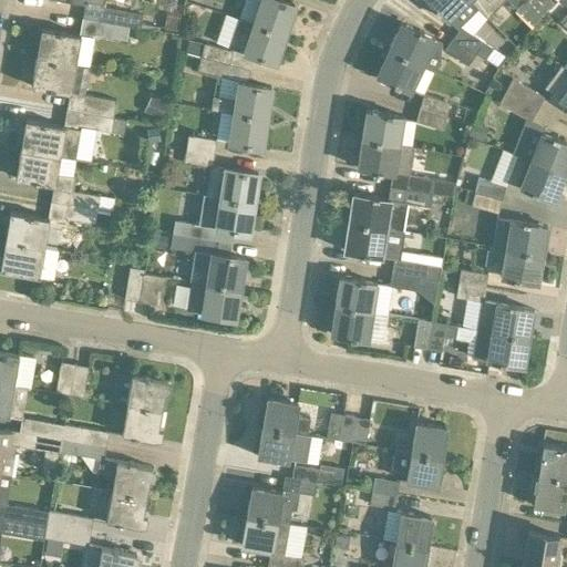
[(104,0),(75,0),(84,1),(81,19),(127,27),(140,29),(142,13),(104,8),(104,0)]
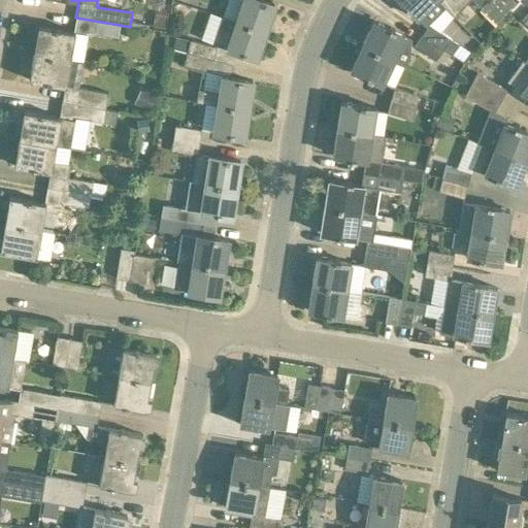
[(239,0),(232,22),(264,32),(273,5),(258,0),(239,0)]
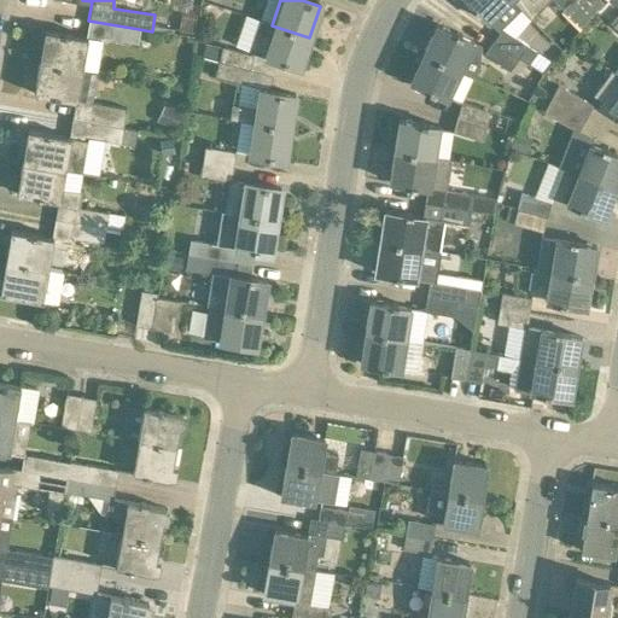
[(500,29),(519,10),(508,0),(466,0),(489,23),(491,21),(500,29)]
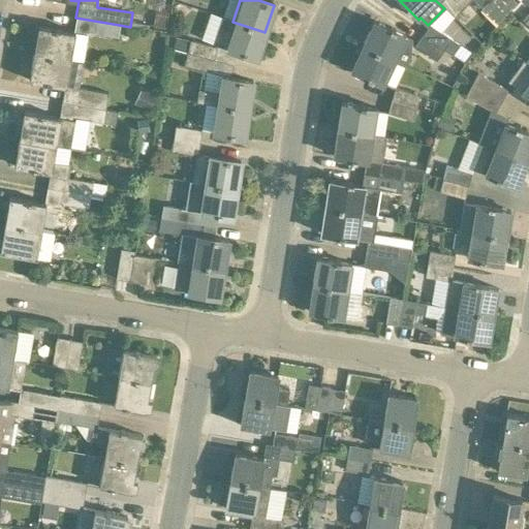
[(491,0),(435,0),(444,8),(453,18),(470,0),(473,0),(483,9),(491,0)]
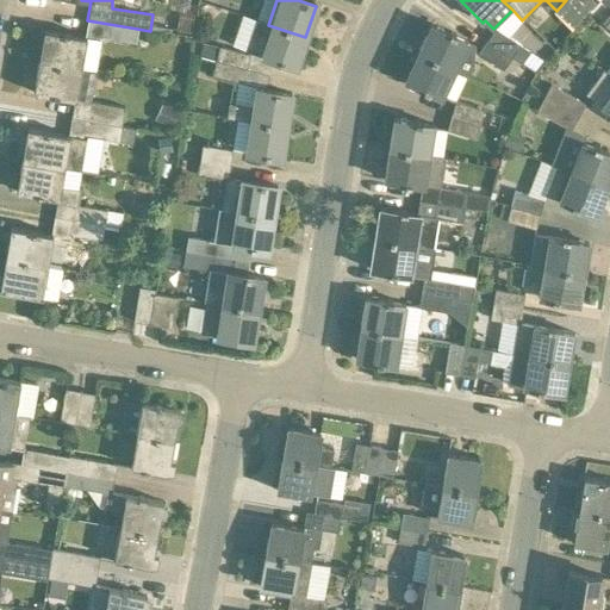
[(193,19),(179,17),(176,30),(191,33),(193,19)]
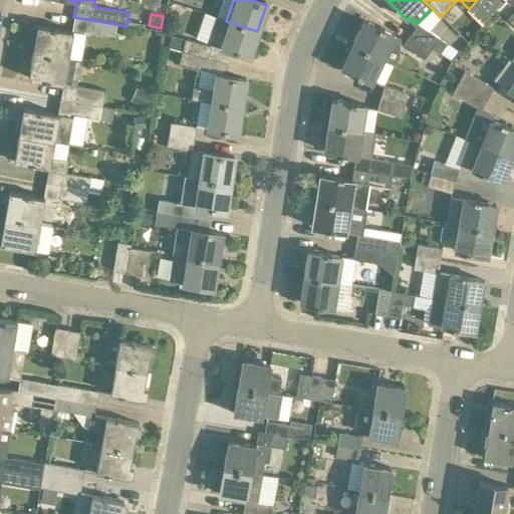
[(115,25),(115,24),(73,17),(71,31),(36,25),(31,52),(67,58),(71,32),(84,34),(84,31),(113,36),(115,28),(115,25)]
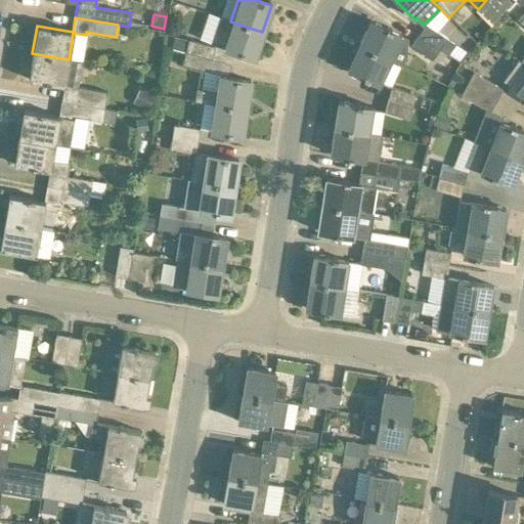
[(262,32),(230,22),(219,17),(210,43),(213,44),(213,46),(187,40),(174,37),(171,49),(184,52),(229,64),(233,51),(253,57),(262,32)]
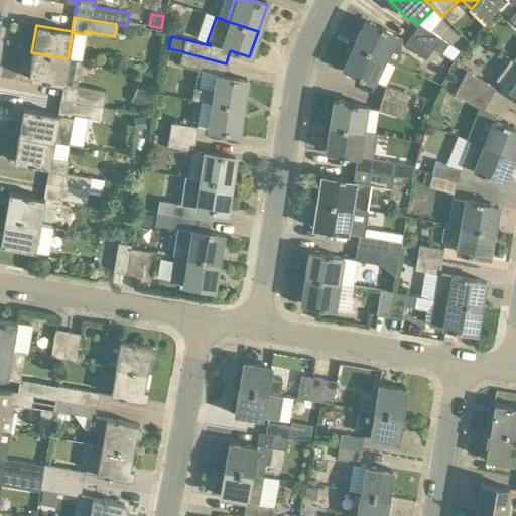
[(353,45),(384,59),(396,35),(365,20),(353,45)]
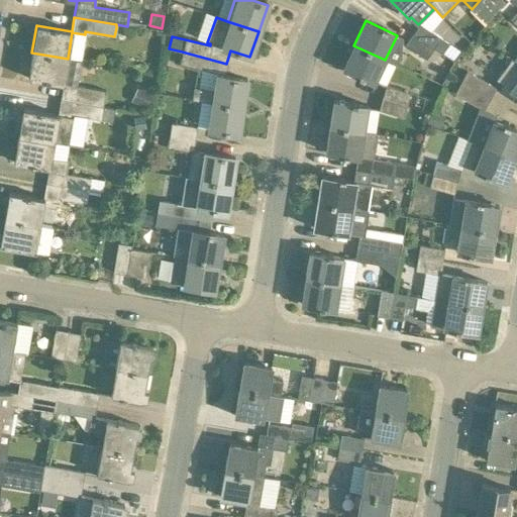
[(412,34),(433,48),(440,38),(419,24),(412,34)]
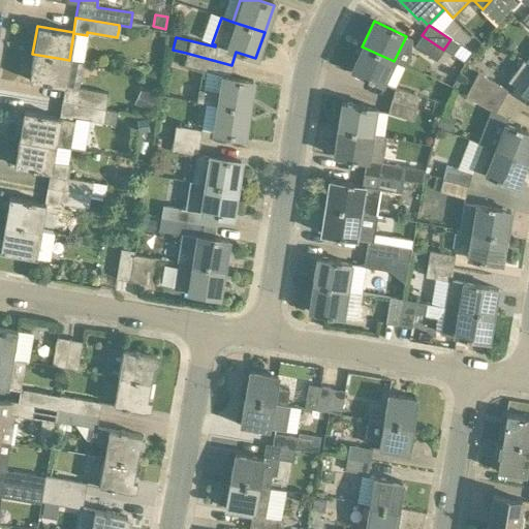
[(436,61),(443,50),(422,35),(414,47),(436,61)]
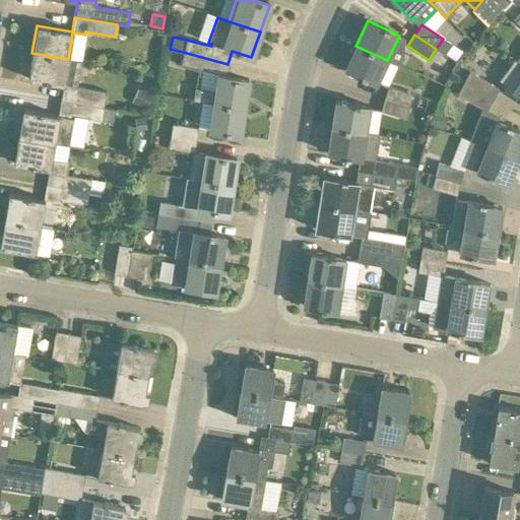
[(443,39),(436,49),(444,54),(451,44),(443,39)]
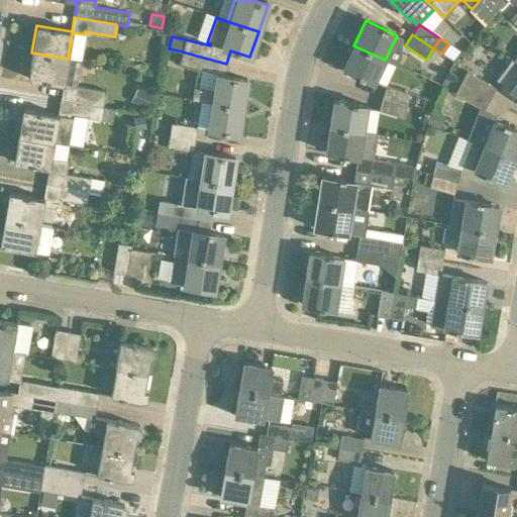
[(375,83),(385,60),(353,45),(342,69),(375,83)]
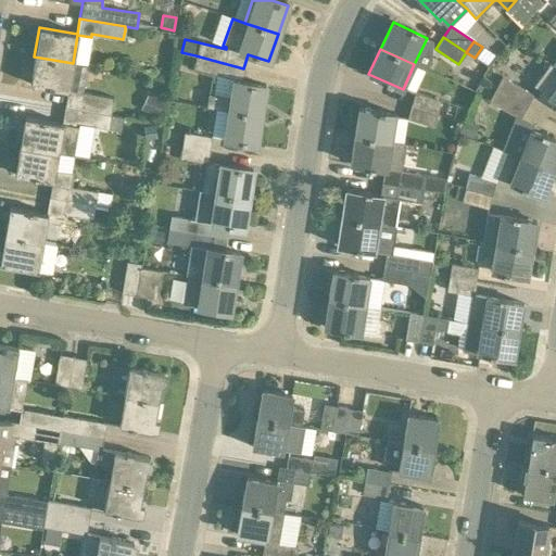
[(243,68),(196,55),(192,70),(230,78),(228,97),(207,93),(205,108),(226,111),(260,116),(265,86),(241,83),(243,68)]
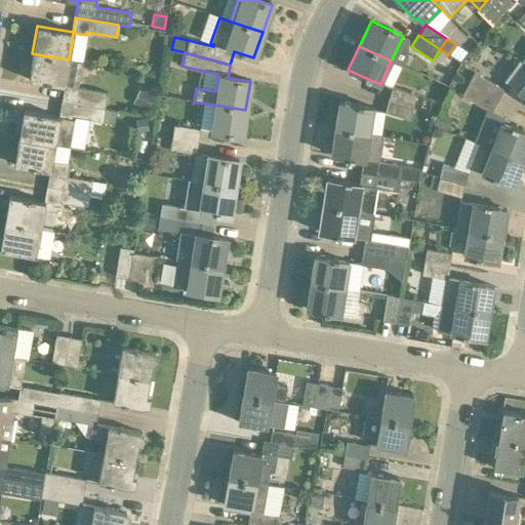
[(64,86),(69,59),(32,53),(28,80),(64,86)]
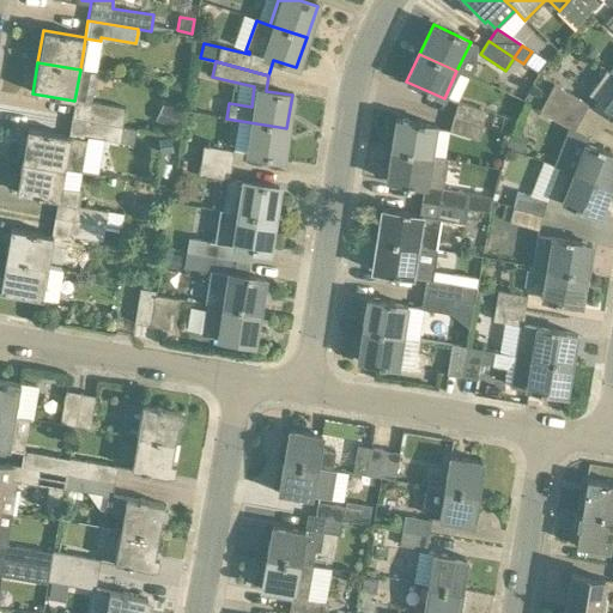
[(612,76),(607,72),(606,71),(588,95),(596,101),(592,108),(602,116),(607,109),(612,114),(612,76)]
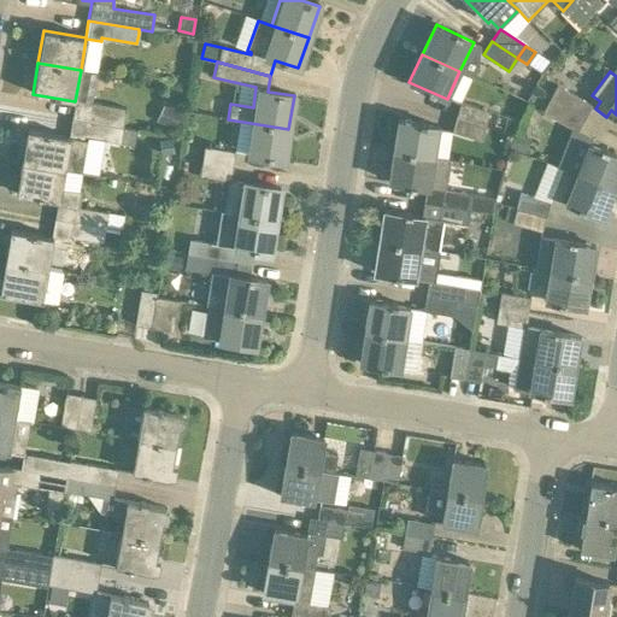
[(550,100),(583,119),(592,105),(557,87),(550,100)]
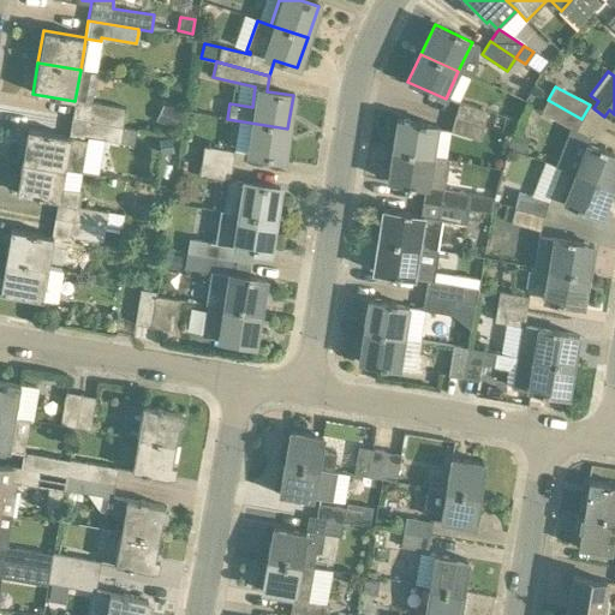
[(574,132),(581,119),(548,100),(541,113),(574,132)]
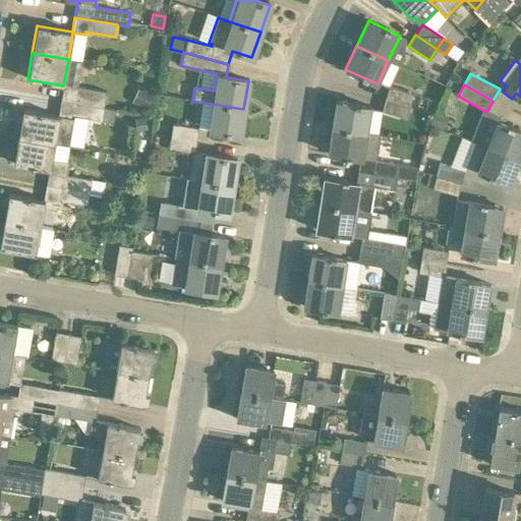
[(60,101),(103,108),(106,92),(62,85),(60,101)]
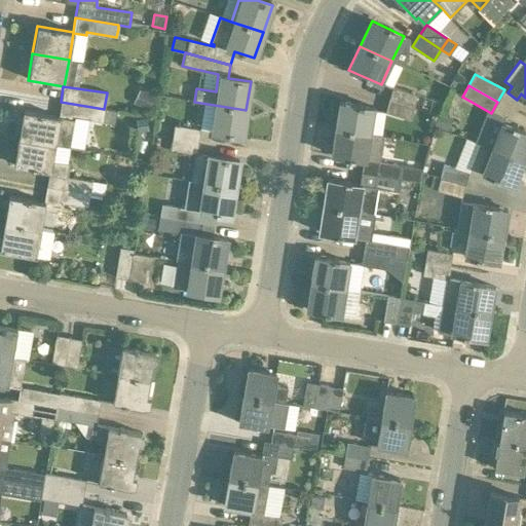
[(388,100),(413,108),(417,95),(391,87),(388,100)]
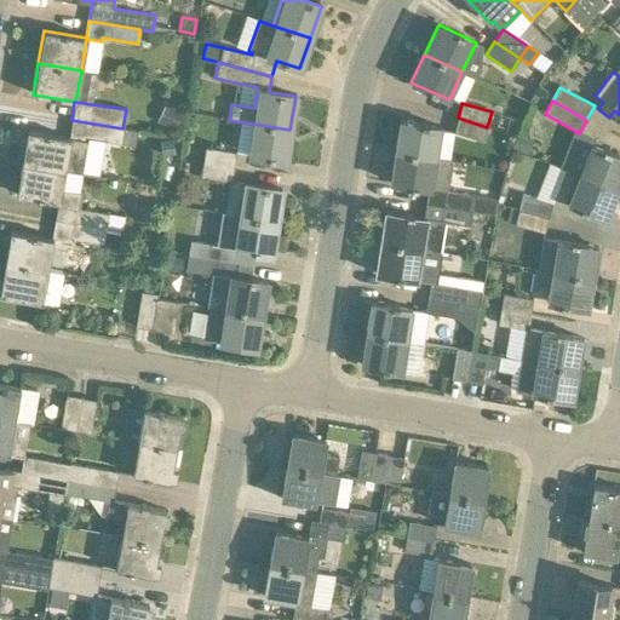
[(183,113),(166,104),(156,122),(174,131),(183,113)]
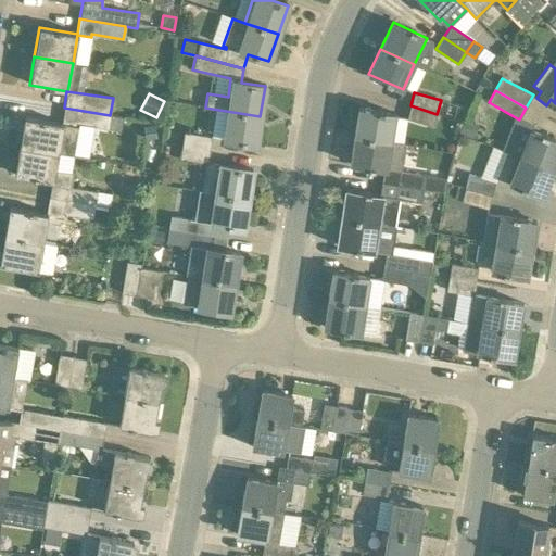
[(432,127),(437,114),(411,105),(406,118),(432,127)]
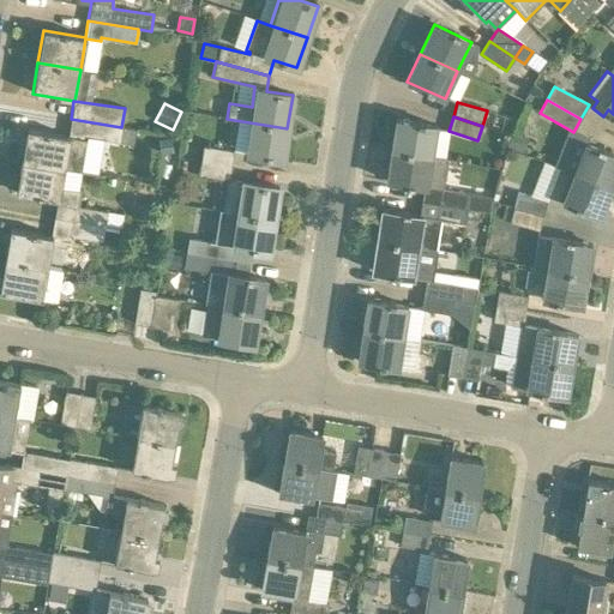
[(119,142),(121,127),(71,119),(67,137),(26,130),(20,162),(64,169),(80,172),(86,137),(119,142)]
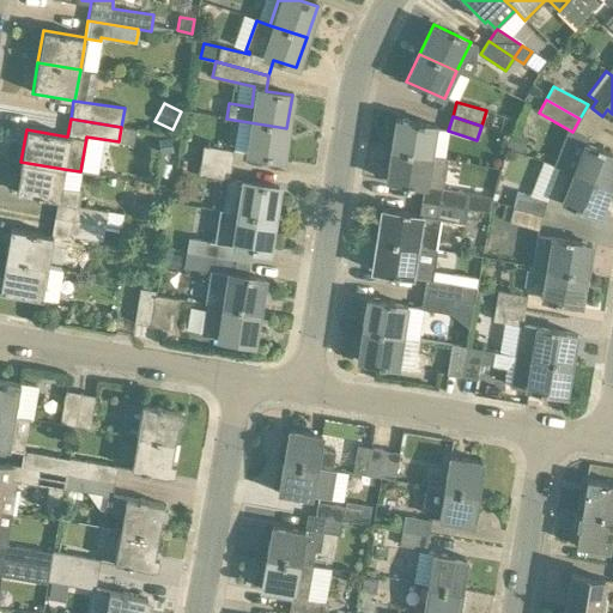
[(431,158),(431,156),(436,126),(395,120),(390,152),(431,158)]
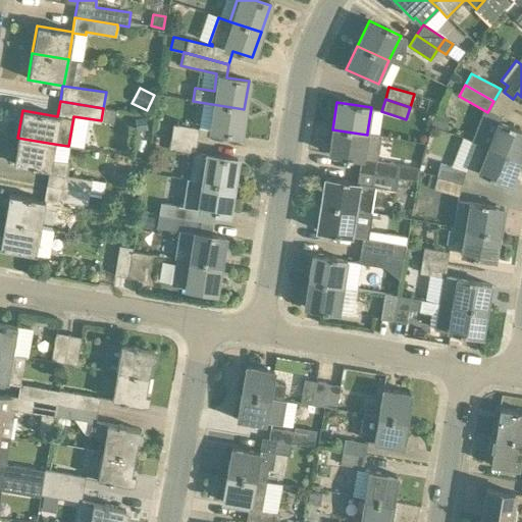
[(240,137),(244,109),(212,104),(207,132),(240,137)]
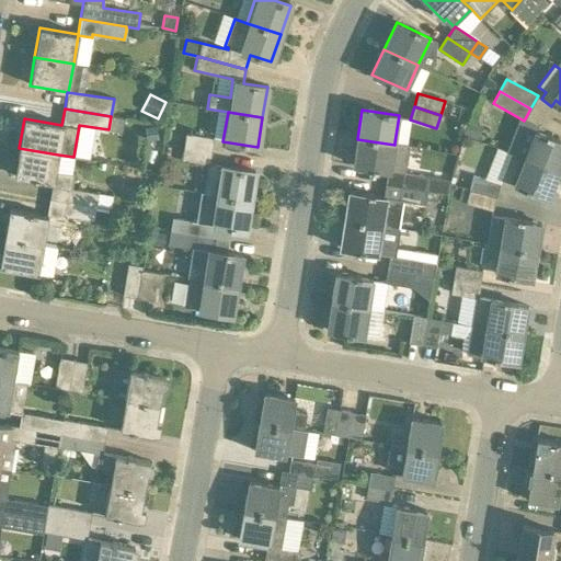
[(482,126),(467,121),(462,135),(478,140),(482,126)]
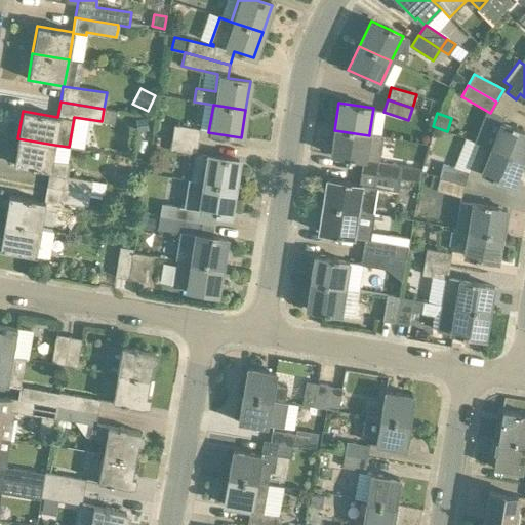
[(146,117),(135,119),(136,131),(147,130),(146,117)]
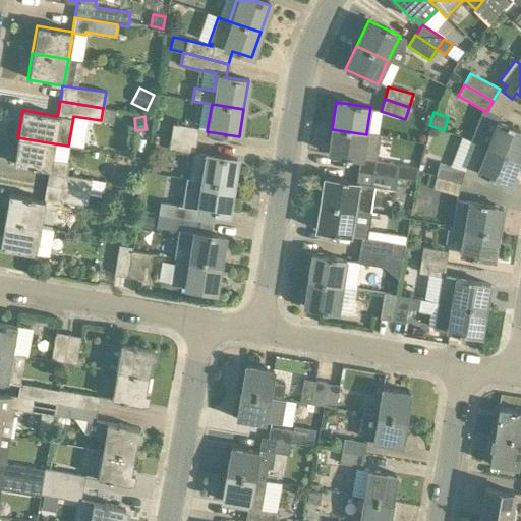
[(520,152),(520,131),(496,121),(485,146),(518,159),(520,152)]
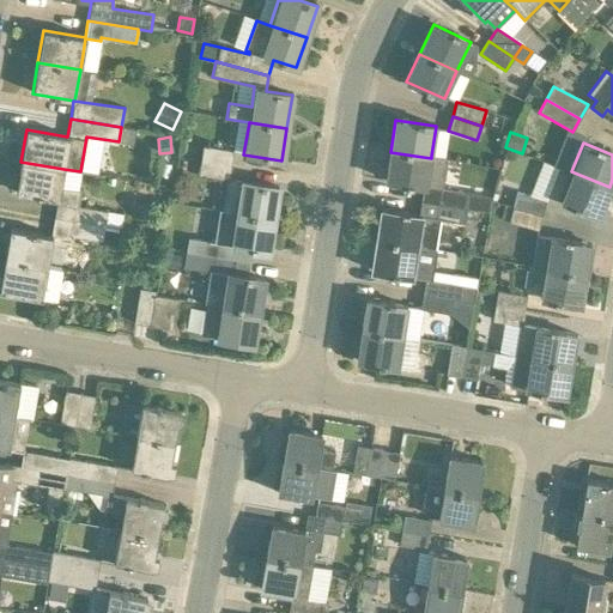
[(199,162),(231,167),(234,151),(201,145),(199,162)]
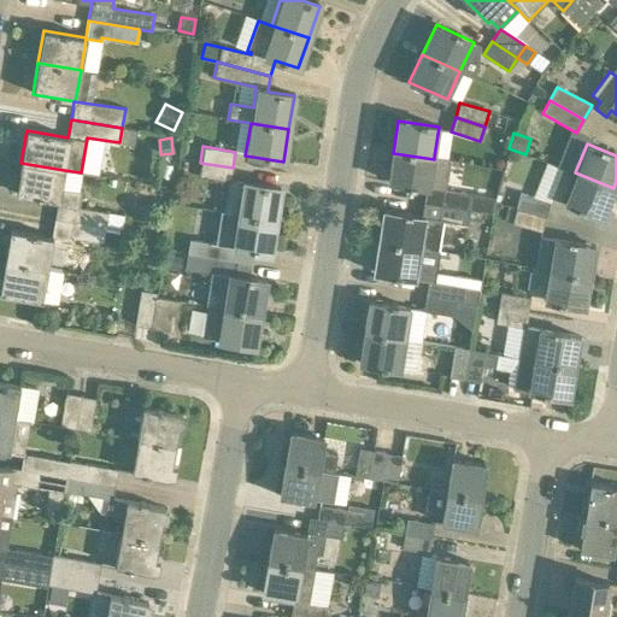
[(450,159),(434,157),(434,159),(393,153),(388,182),(425,188),(424,203),(470,209),(492,212),(494,198),(445,191),(450,159)]
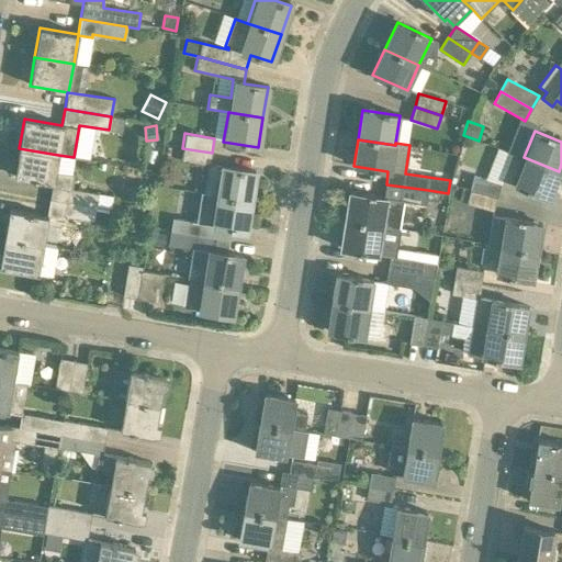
[(56,171),(58,155),(19,148),(14,177),(52,183),(49,200),(96,208),(98,194),(69,189),(72,175),(56,171)]
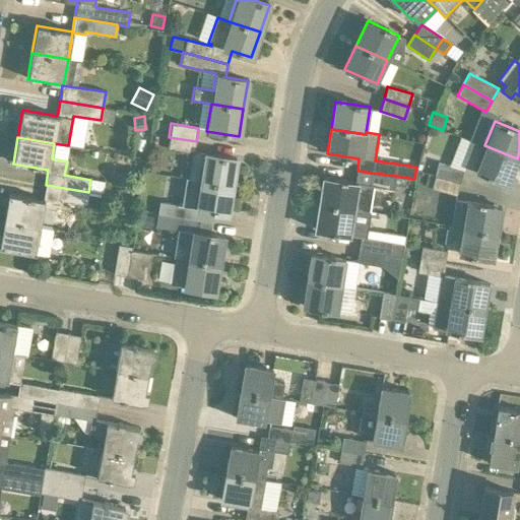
[(194,152),(196,141),(169,137),(167,149),(191,153),(191,152),(194,152)]
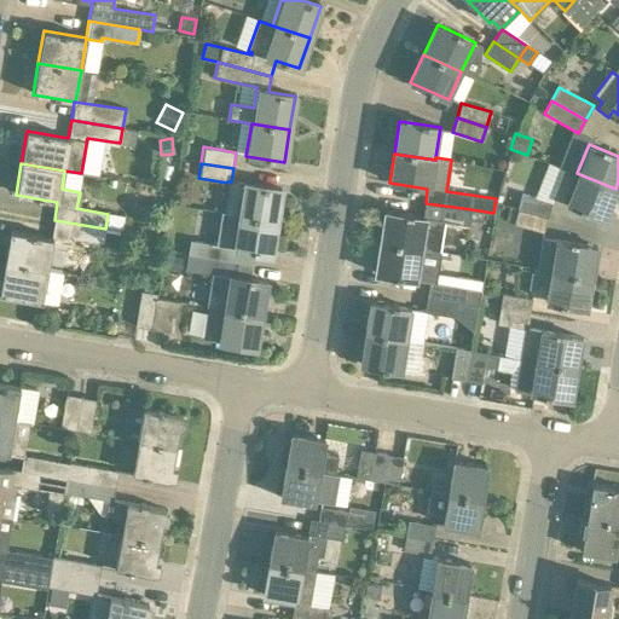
[(605,218),(615,189),(577,173),(565,169),(555,196),(566,202),(605,218)]
